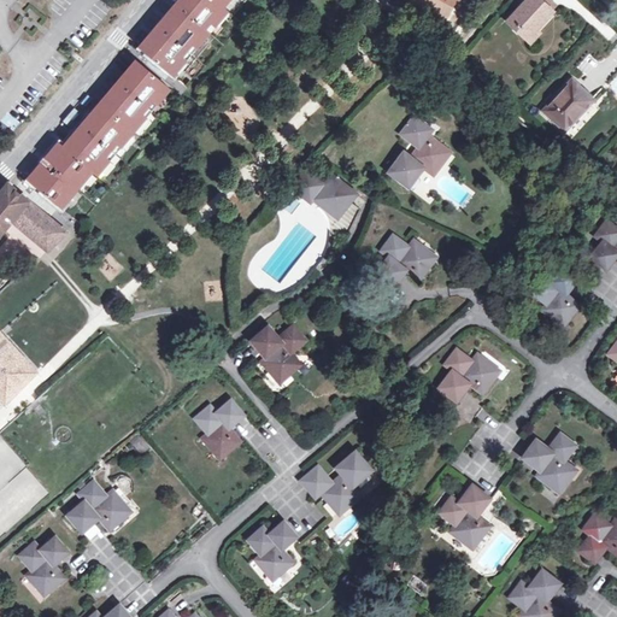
[(170,75),(224,10),(221,6),(225,0),(183,0),(142,51),(170,75)]
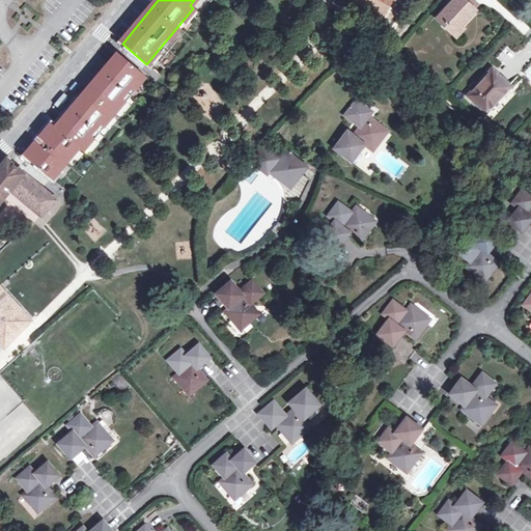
[(453,0),(437,19),(453,34),(475,10),(464,0),(453,0)]
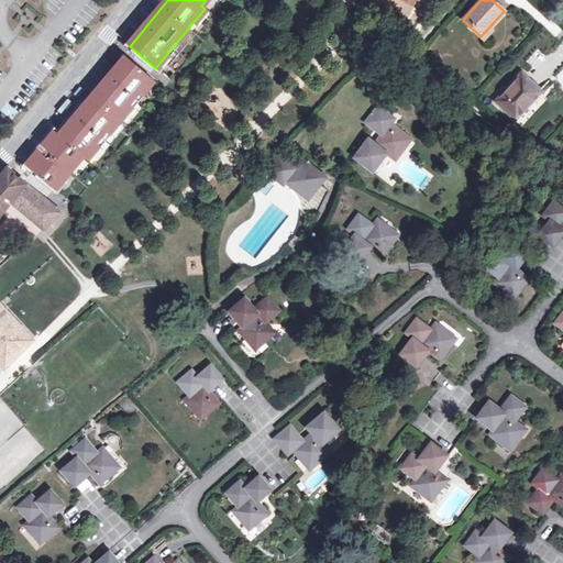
[(54,188),(83,155),(86,158),(153,79),(127,57),(61,136),(56,132),(28,166),(54,188)]
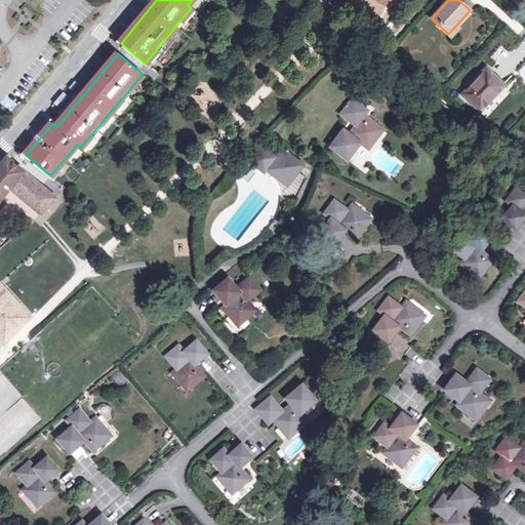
[(462,95),(480,112),(505,86),(486,69),(462,95)]
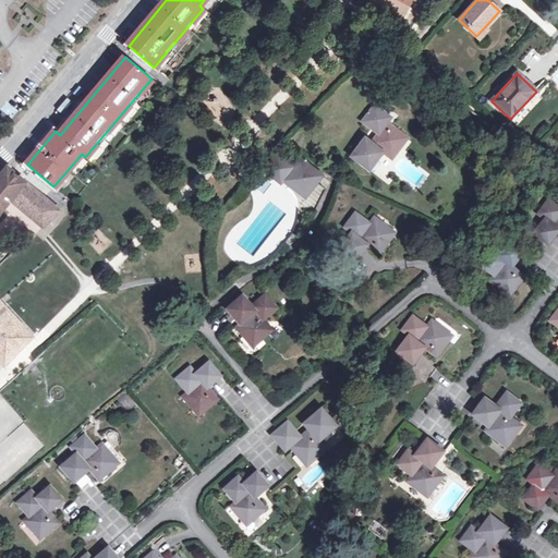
[(392,149),(397,153),(408,137),(387,122),(390,118),(374,105),(362,121),(378,133),(371,143),(365,138),(352,156),(370,169),(383,152),(388,155),(392,149)]
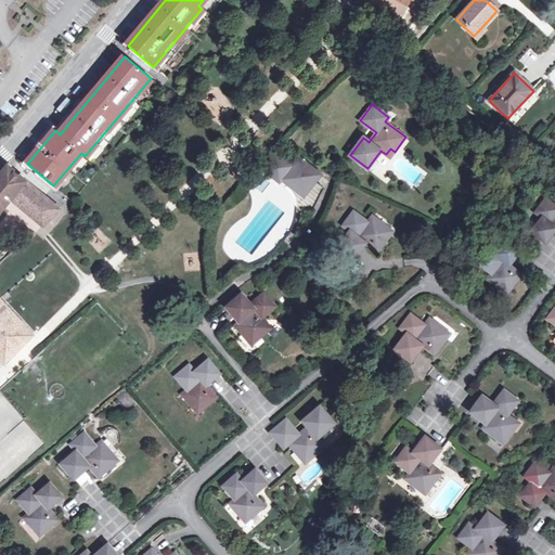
[(302,191),(317,171),(298,156),(292,165),(275,153),(271,157),(262,169),(279,182),(281,180),(284,177),(302,191)]
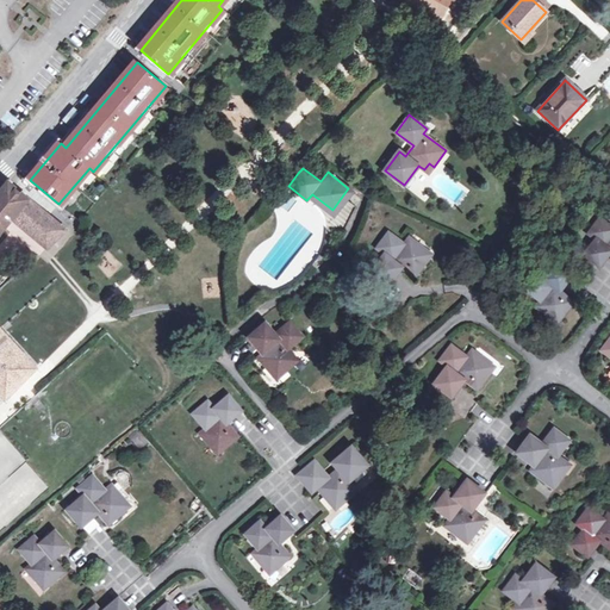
[(0,191),(0,230),(11,217),(47,247),(64,230),(7,182),(0,191)]
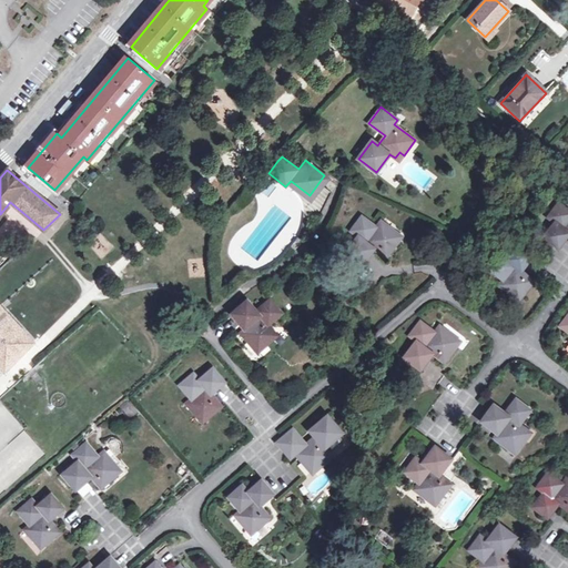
[(291,181),(287,184),(311,201),(328,178),(324,175),(310,195),(291,181)]
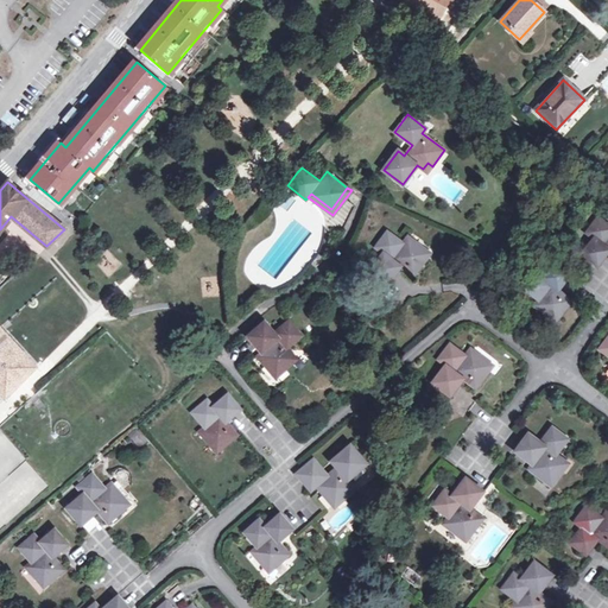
[(607,223),(597,216),(586,233),(593,239),(582,253),(597,265),(607,251),(607,223)]
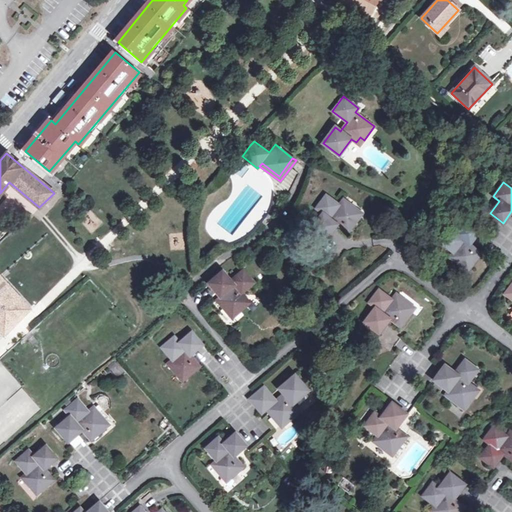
[(353,213),(356,208),(343,198),(339,204),(326,195),(316,208),(322,213),(311,228),(326,239),(337,224),(338,222),(341,224),(339,226),(348,232),(359,217),(353,213)]
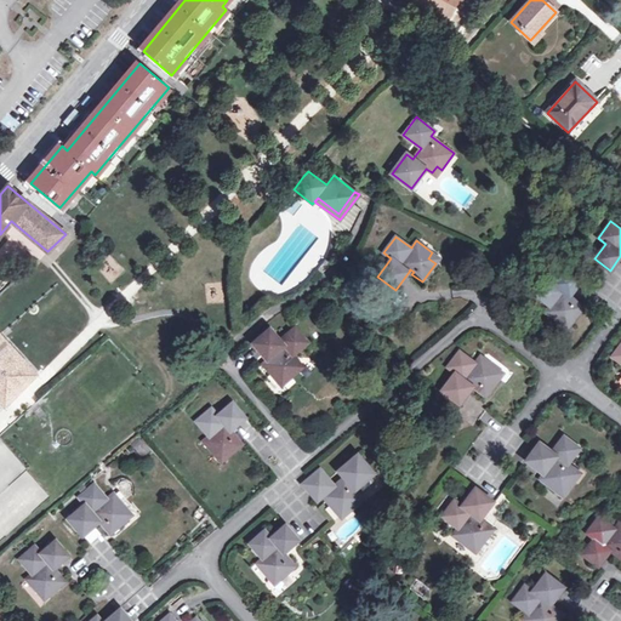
[(439,258),(432,252),(428,258),(436,263),(439,258)]
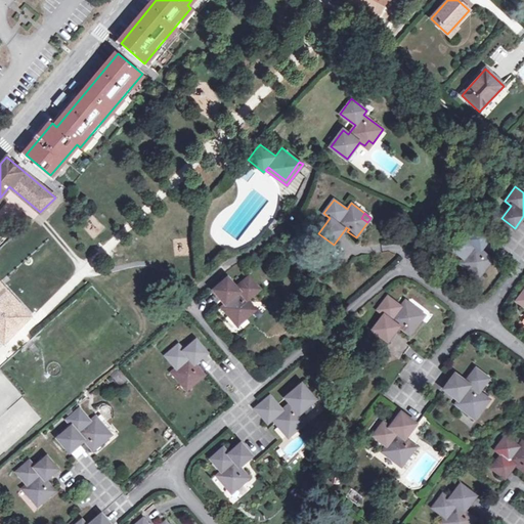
[(479,253),(481,250),(491,236),(477,226),(467,239),(461,235),(450,249),(464,258),(459,264),(474,275),(479,268),(483,271),(492,258),(484,253),(483,255),(479,253)]
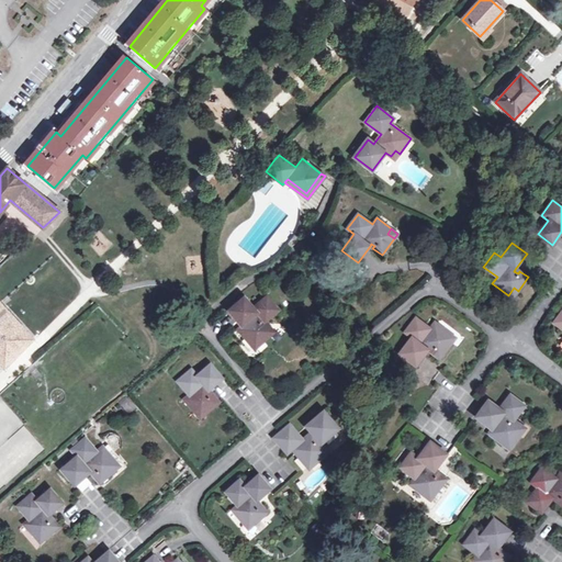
[(513,298),(518,291),(514,288),(508,295),(513,298)]
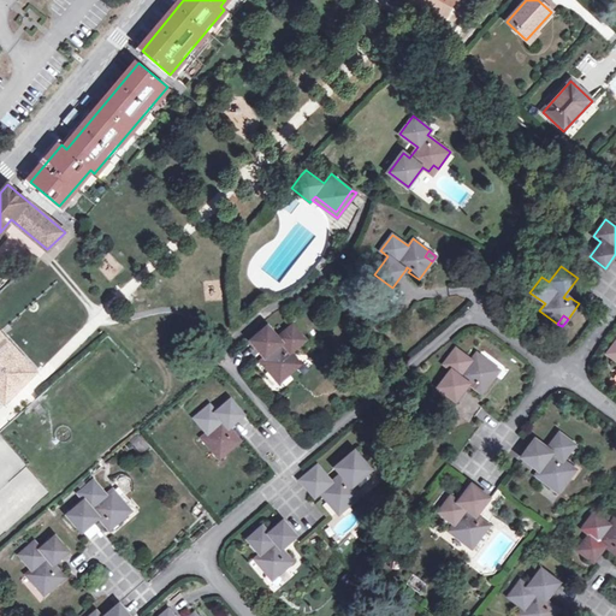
[(289,367),(297,360),(290,353),(304,339),(291,325),(277,337),(267,326),(249,341),(265,359),(266,360),(268,357),(271,360),(265,366),(278,383),(292,371),(289,367)]
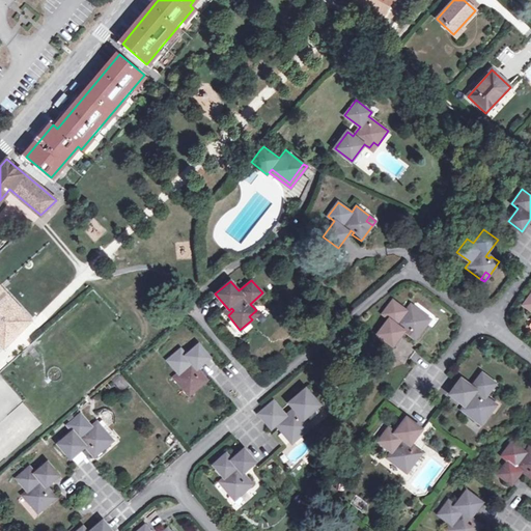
[(0,342),(3,345),(30,319),(0,286),(0,342)]
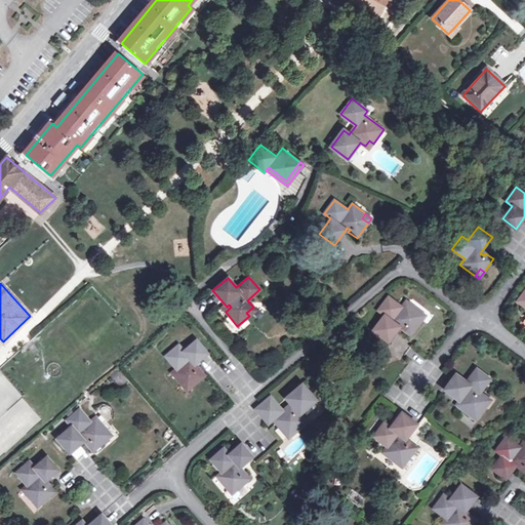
[(417,319),(421,313),(406,300),(401,307),(388,296),(377,310),(384,315),(372,330),(388,341),(400,327),(401,325),(404,327),(402,329),(410,335),(420,322),(417,319)]
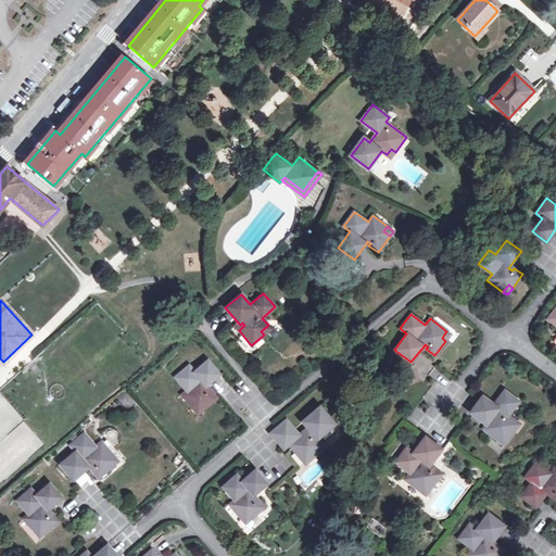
[(272,329),(268,325),(261,331),(264,335),(272,329)]
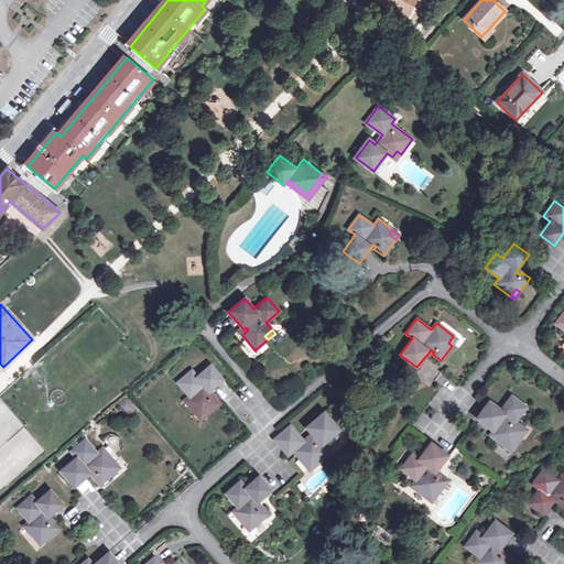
[(457,339),(453,336),(448,343),(452,346),(457,339)]
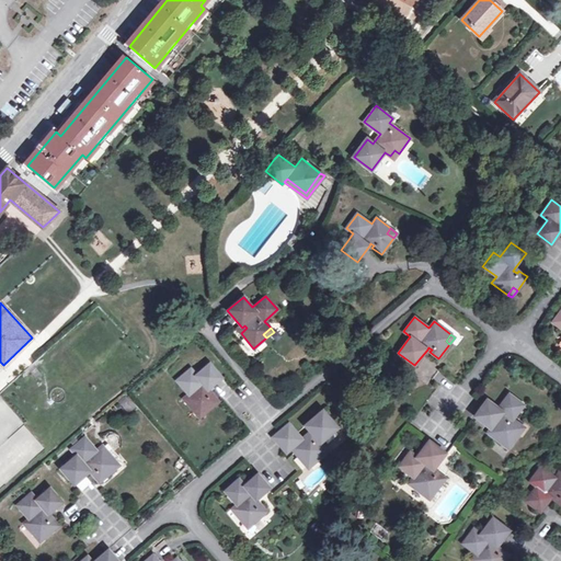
[(206,391),(208,389),(212,387),(221,378),(209,364),(196,375),(191,368),(176,380),(189,393),(183,398),(194,411),(197,408),(203,414),(218,401),(212,393),(208,396),(206,391)]
